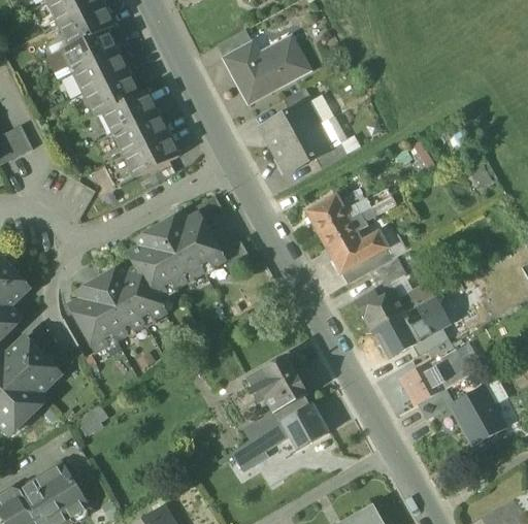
[(54,0),(50,2),(60,24),(102,3),(100,0),(54,0)]
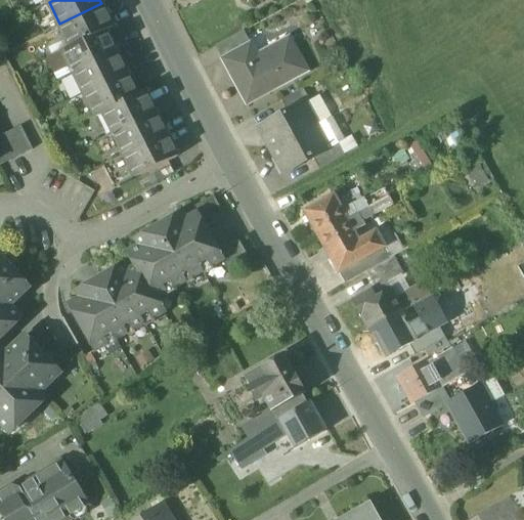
[(59,24),(70,45),(71,45),(105,28),(105,29),(113,26),(101,3),(59,24)]
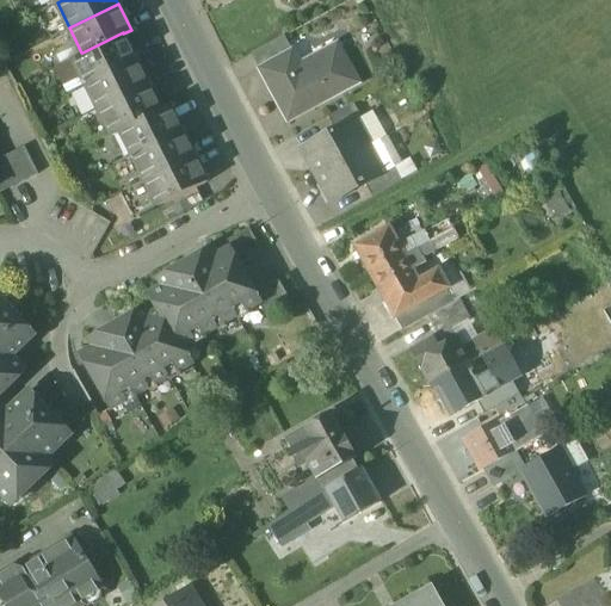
[(74,57),(86,82),(135,59),(123,33),(123,32),(82,53),(81,53),(73,56),(74,57)]
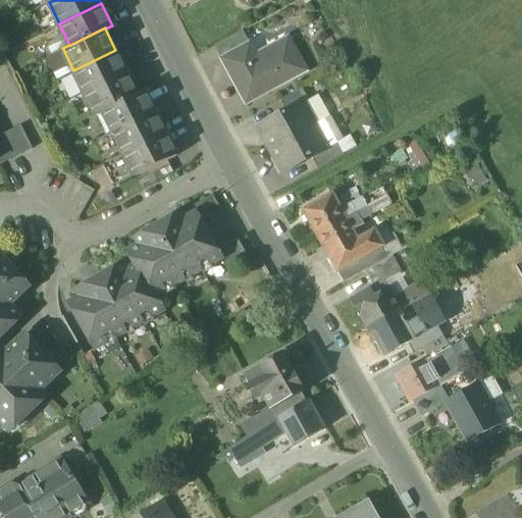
[(214,44),(220,54),(245,41),(246,43),(249,41),(242,29),(214,44)]
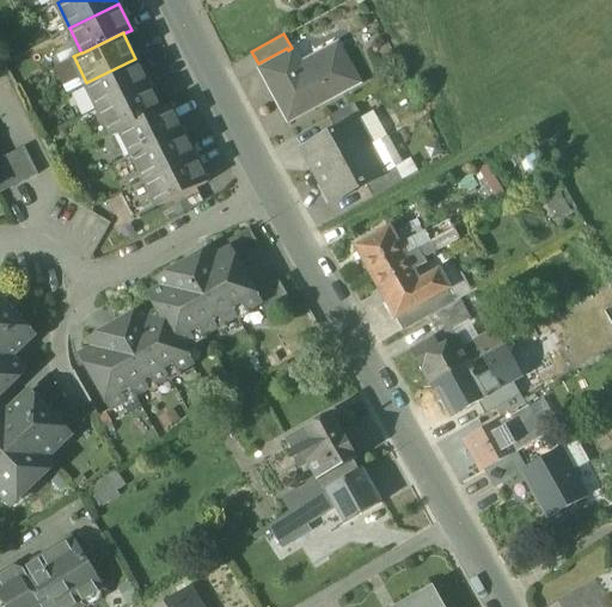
[(258,63),(288,118),(359,80),(340,46),(298,68),(288,50),(287,48),(258,63)]
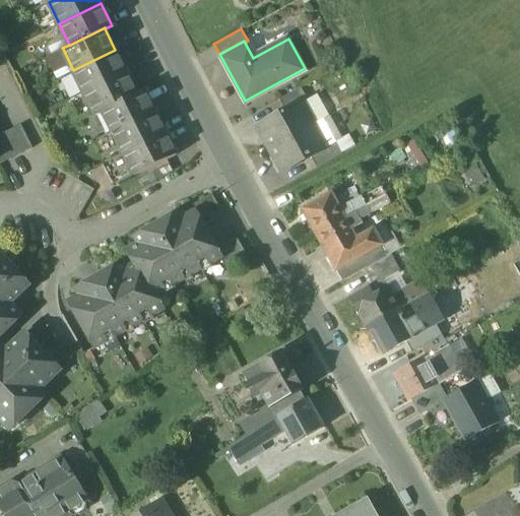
[(73,70),(84,91),(126,71),(115,50),(73,70)]
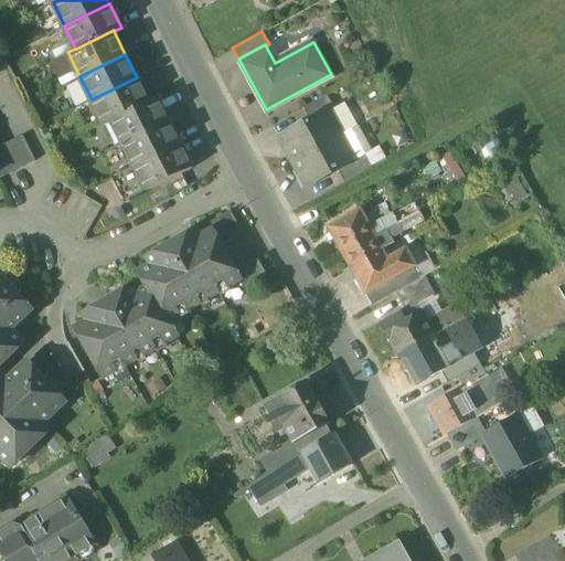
[(104,124),(112,120),(110,119),(147,101),(146,101),(148,99),(137,77),(92,99),(104,124)]
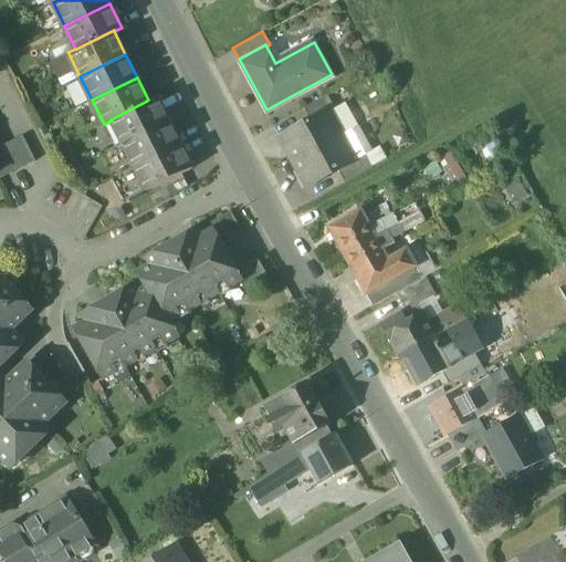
[(303,105),(310,117),(327,107),(328,110),(334,106),(327,93),(303,105)]
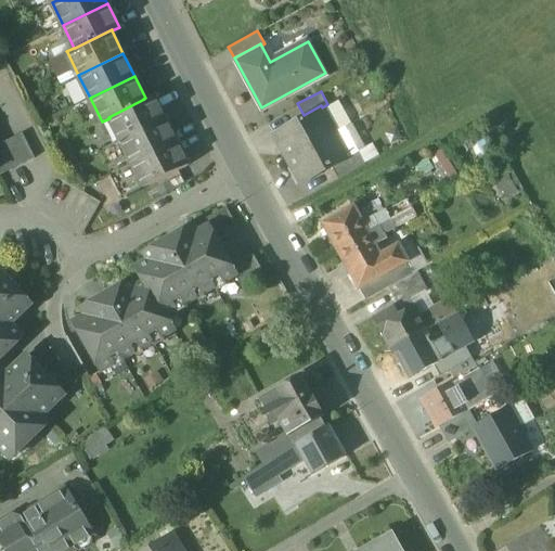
[(110,118),(120,140),(165,117),(153,93),(145,98),(143,99),(144,99),(108,117),(110,118)]
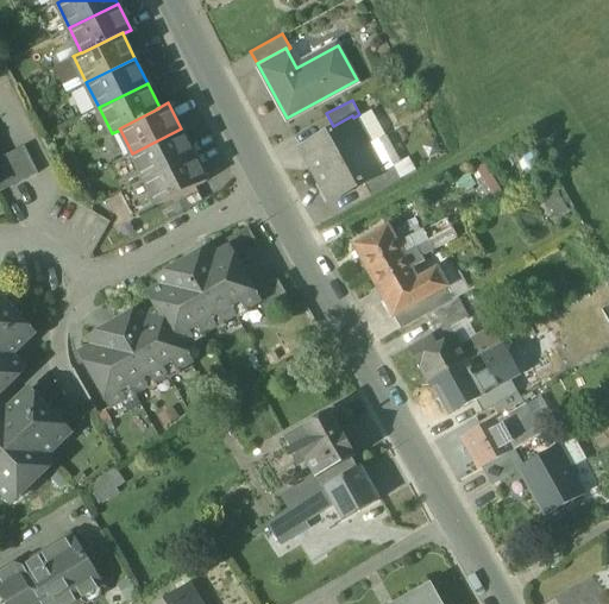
[(312,159),(318,170),(368,143),(353,118),(352,115),(333,126),(300,144),(309,161),(312,159)]
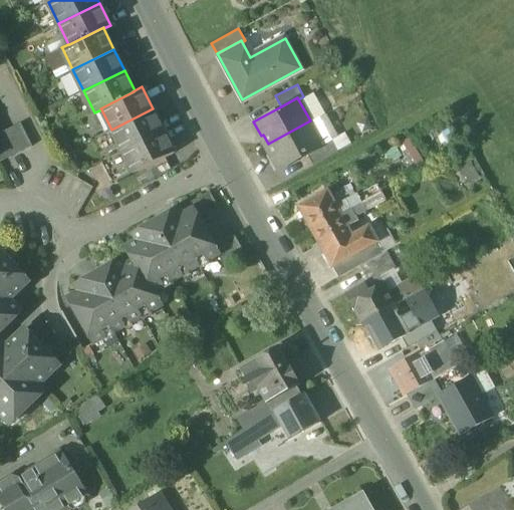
[(111,130),(122,151),(164,130),(153,108),(111,130)]
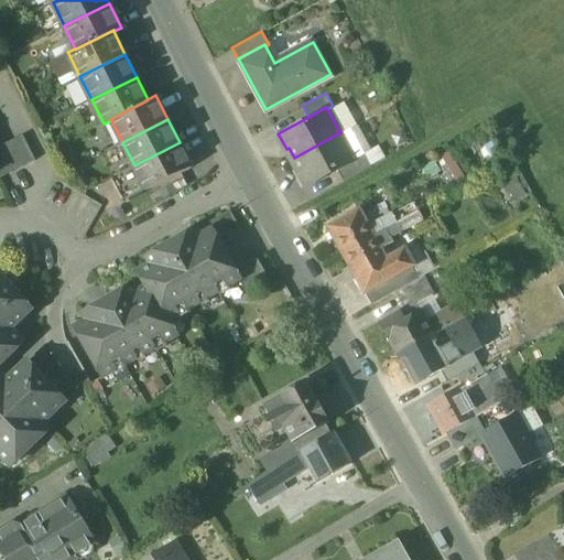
[(354,157),(340,132),(294,158),(300,168),(297,169),(305,184),(336,168),(354,158),(354,157)]
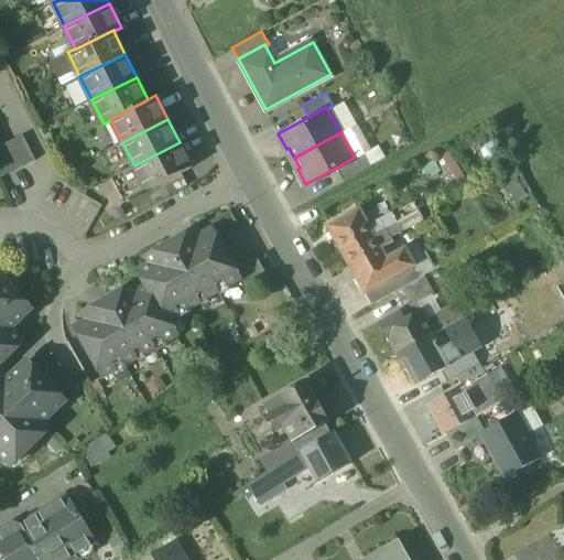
[(0,175),(35,159),(22,133),(0,143),(0,175)]
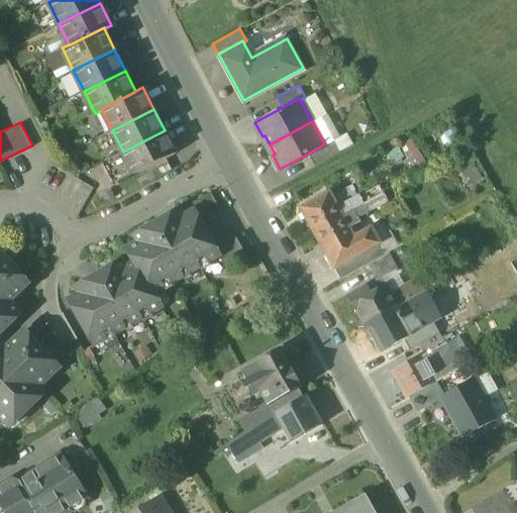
[(175,151),(165,130),(123,151),(133,173),(175,151)]
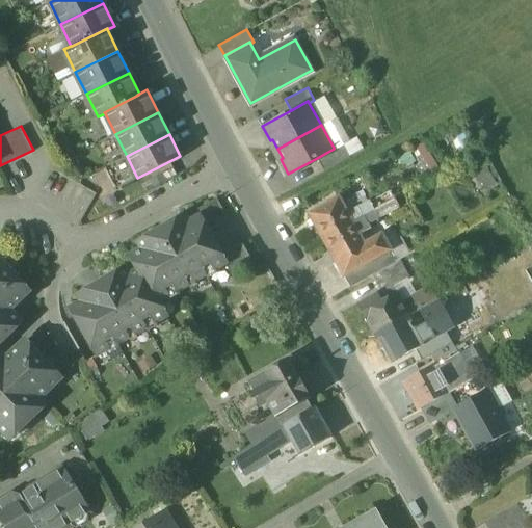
[(317,158),(323,168),(349,155),(342,142),(334,148),(334,149),(317,158)]
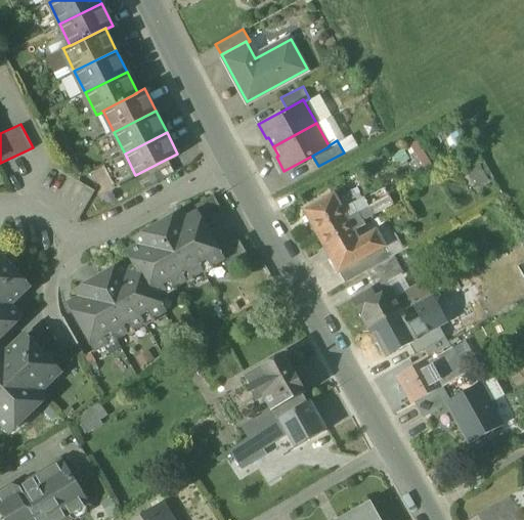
[(376,190),(380,199),(388,195),(384,186),(376,190)]
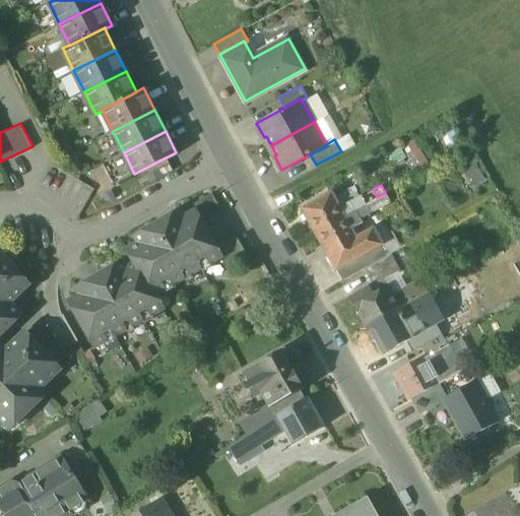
[(373,189),(339,207),(343,215),(377,197),(373,189)]
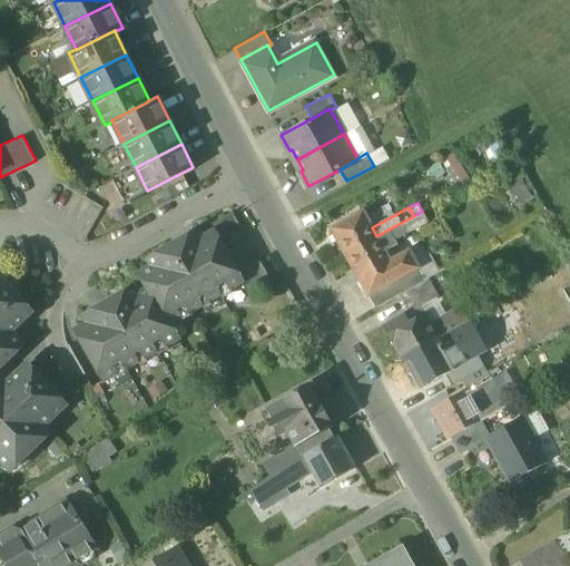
[(214,231),(222,245),(244,232),(232,210),(208,223),(213,231),(214,231)]
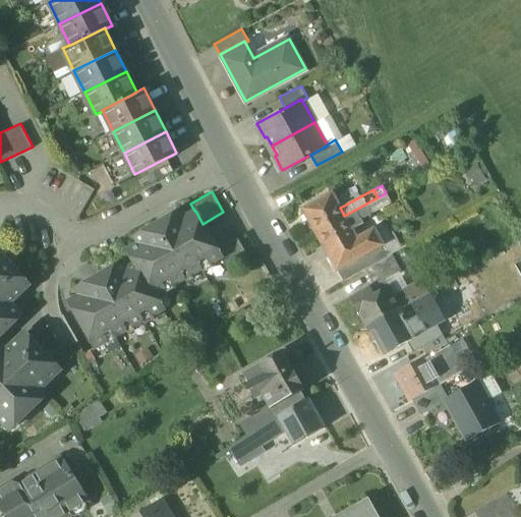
[(315,231),(344,216),(340,208),(332,192),(303,208),(315,231)]
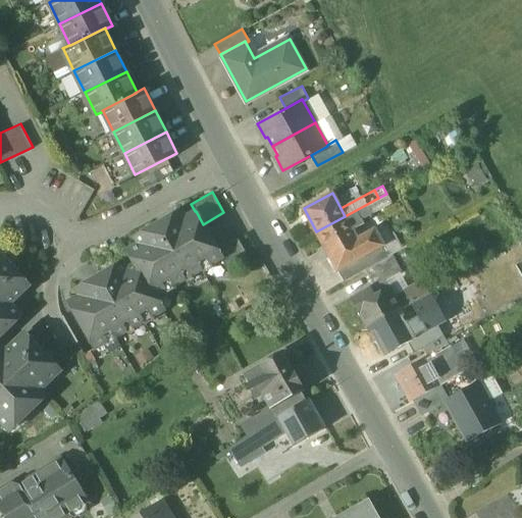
[(386,193),(386,194),(378,198),(382,206),(392,202),(386,193)]
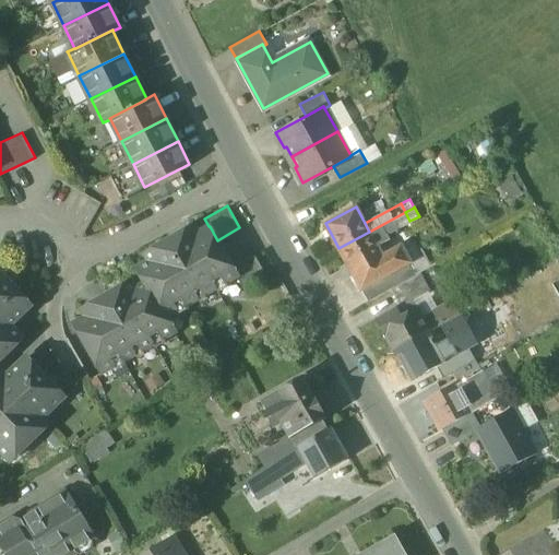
[(405,212),(369,232),(377,245),(390,238),(388,233),(409,221),(405,212)]
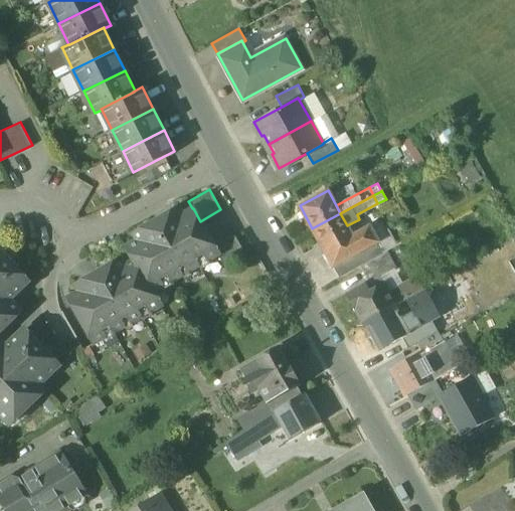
[(68,298),(94,342),(105,335),(102,329),(109,325),(113,331),(124,324),(121,318),(126,315),(129,321),(141,315),(138,309),(145,304),(148,311),(160,304),(152,290),(163,284),(159,278),(167,274),(170,280),(182,273),(178,267),(183,264),(187,270),(198,264),(195,258),(202,252),(206,259),(216,252),(217,252),(213,244),(200,221),(193,208),(192,208),(181,214),(177,207),(166,214),(169,220),(157,226),(154,221),(133,232),(137,239),(126,246),(134,261),(124,266),(120,259),(99,271),(103,277),(91,283),(88,278),(75,284),(79,291),(68,298)]
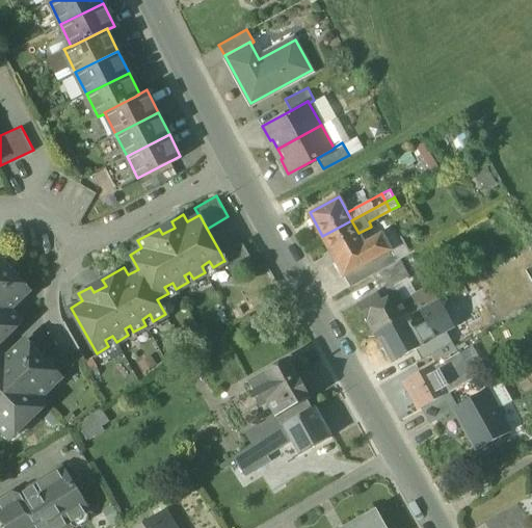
[(336,260),(336,259),(365,244),(364,242),(358,233),(351,220),(322,236),(336,260)]
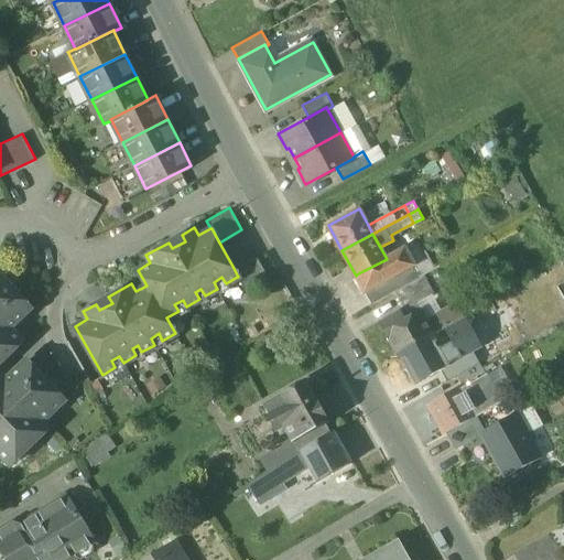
[(404,247),(386,257),(387,259),(356,275),(365,290),(399,271),(413,264),(404,247)]
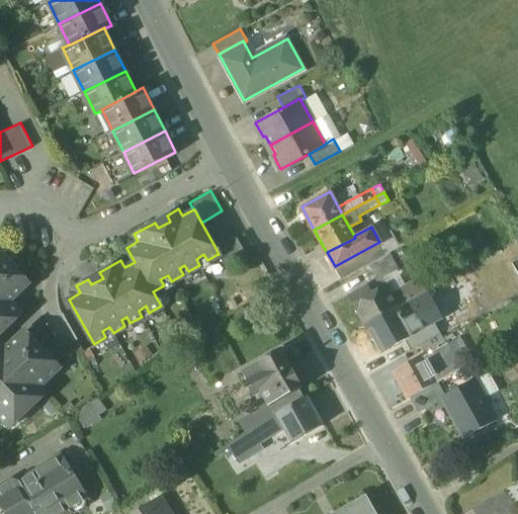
[(218,254),(225,266),(246,254),(235,234),(214,246),(219,254),(218,254)]
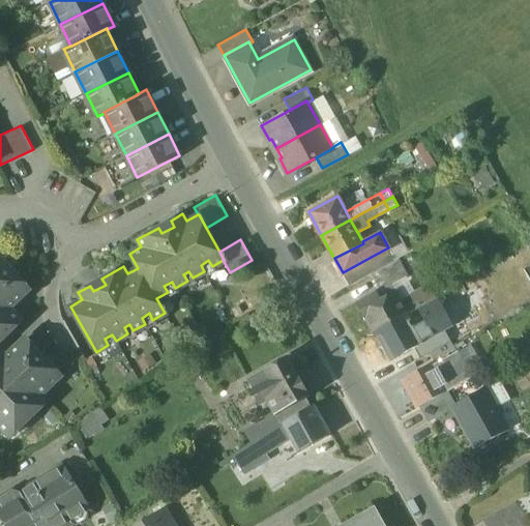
[(349,284),(370,272),(381,266),(375,255),(343,272),(349,284)]
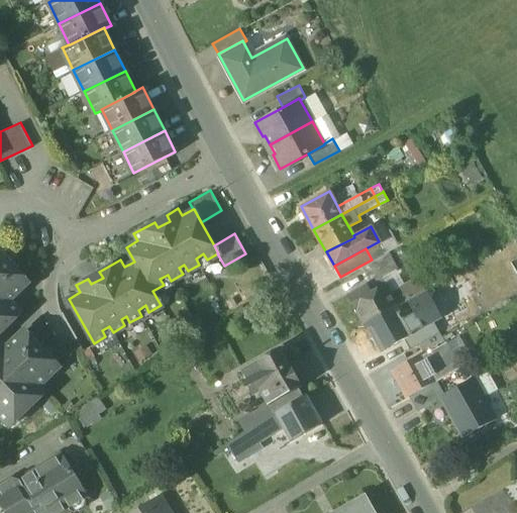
[(388,250),(372,260),(360,266),(372,284),(381,280),(384,287),(385,286),(381,278),(396,269),(397,269),(388,250)]
